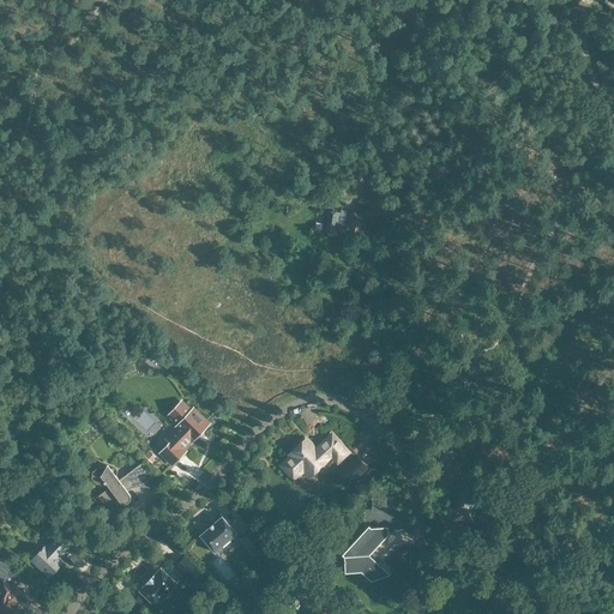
[(354,167),(351,185),(363,187),(366,169),(354,167)]
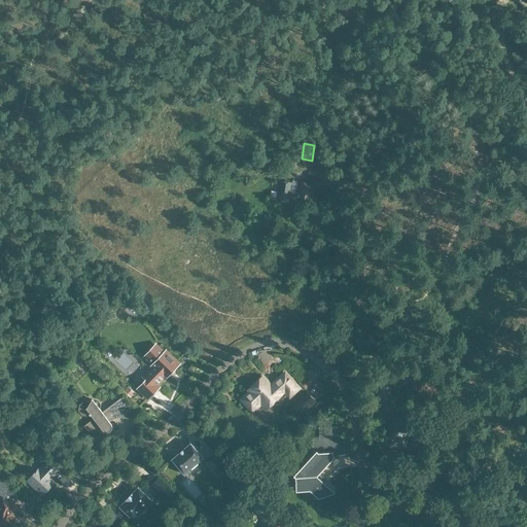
[(352,179),(339,177),(337,189),(350,191),(352,179)]
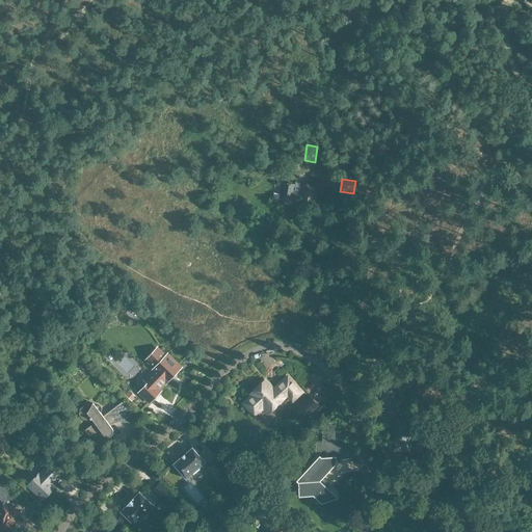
[(318,187),(301,184),(295,183),(295,185),(282,183),(280,202),(314,206),(316,201),(318,187)]
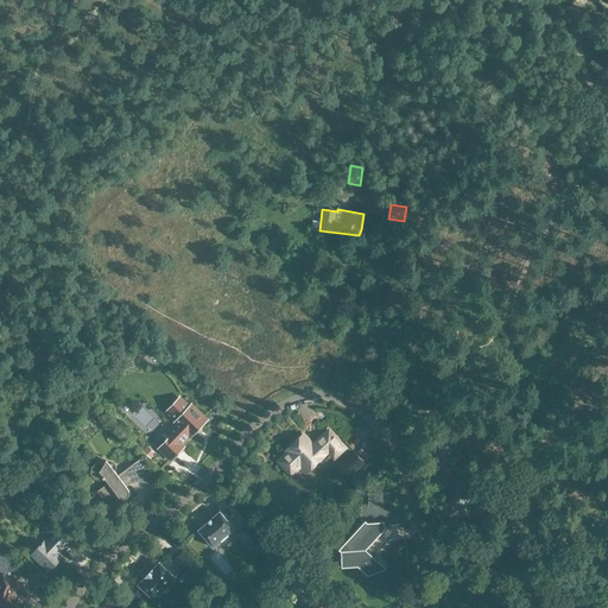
[(179,399),(168,411),(178,420),(170,430),(173,434),(159,449),(170,461),(184,447),(182,444),(201,425),(200,423),(204,417),(192,405),(190,409),(179,399)]
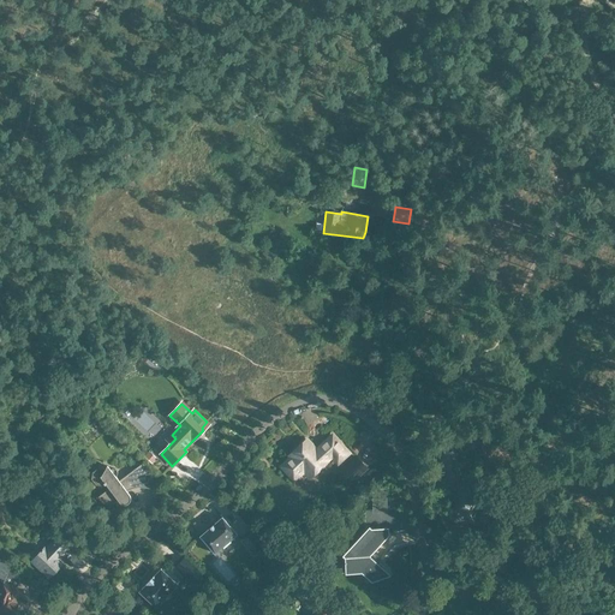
[(314,447),(308,440),(290,457),(292,458),(285,465),(284,470),(292,478),(297,478),(304,471),(310,478),(327,461),(332,457),(338,464),(348,453),(333,436),(316,452),(312,448),(314,447)]
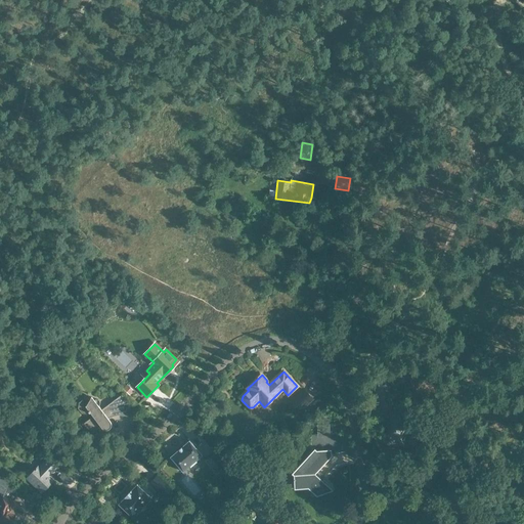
[(127,385),(123,389),(130,395),(134,391),(127,385)]
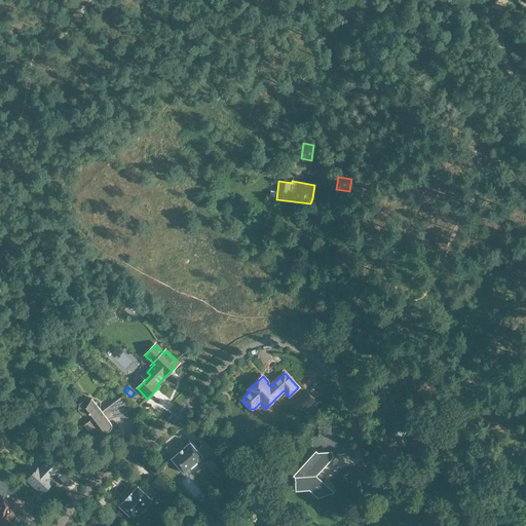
[(305,391),(292,405),(300,414),(314,401),(305,391)]
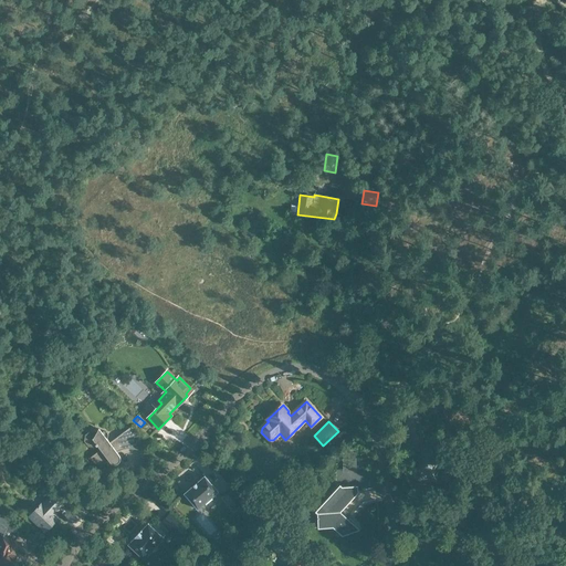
[(102,431),(102,432),(97,436),(96,433),(91,432),(87,436),(86,441),(90,444),(96,446),(96,447),(97,446),(101,450),(88,459),(102,469),(103,467),(103,465),(105,463),(106,461),(108,459),(111,458),(113,456),(114,454),(116,453),(118,452),(121,451),(123,450),(126,450),(127,450),(129,449),(133,449),(135,450),(138,450),(140,451),(132,427),(109,442),(106,439),(107,438),(108,437),(108,436),(108,435),(108,433),(107,433),(107,432),(106,432),(106,431),(105,431),(104,431),(103,431),(102,431)]
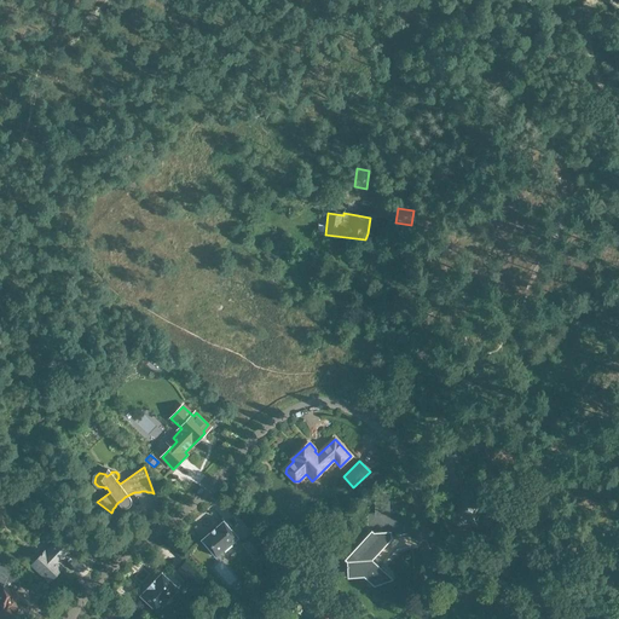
[(217,557),(224,551),(225,553),(232,547),(231,544),(239,538),(224,520),(202,541),(217,557)]
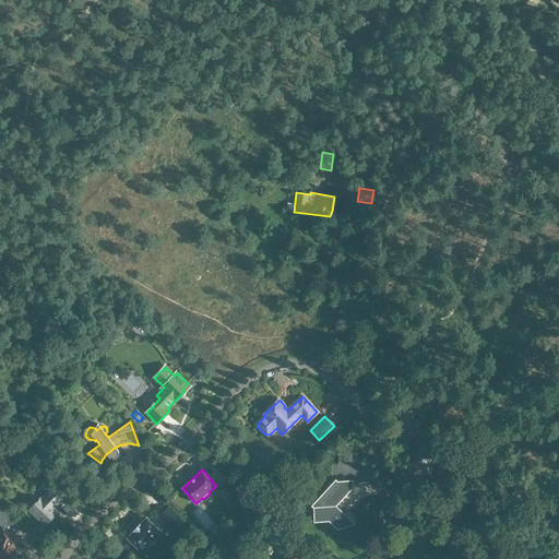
[(335,479),(311,506),(313,508),(313,516),(325,516),(328,514),(333,520),(331,522),(337,528),(348,524),(349,521),(334,507),(352,487),(352,480),(337,482),(335,479)]
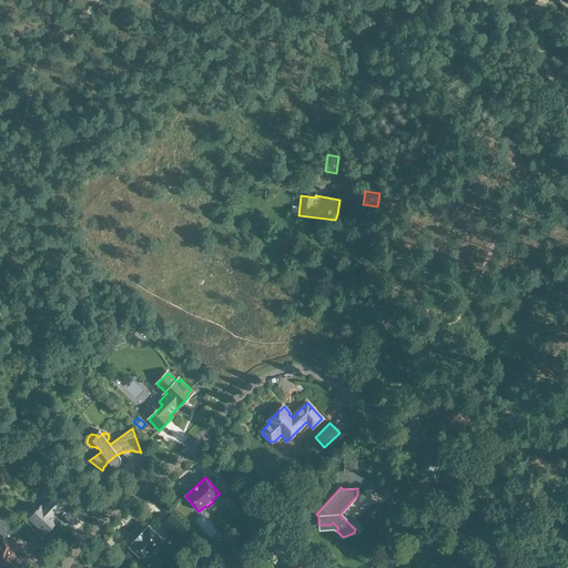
[(245,505),(232,489),(222,498),(235,514),(245,505)]
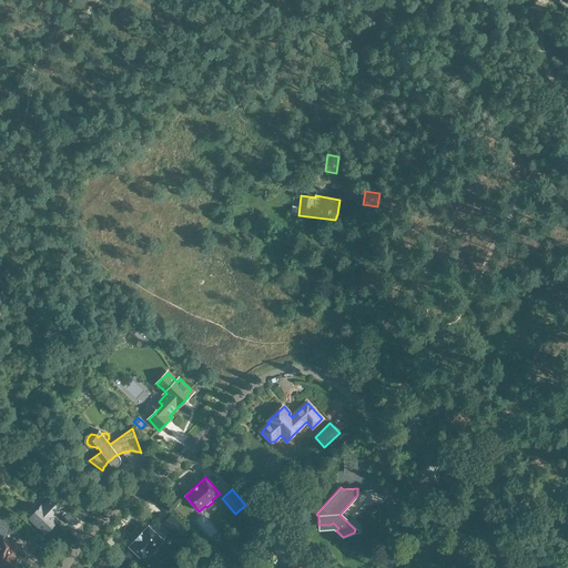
[(62,506),(52,497),(49,494),(40,504),(42,505),(29,518),(47,534),(58,521),(53,517),(62,506)]
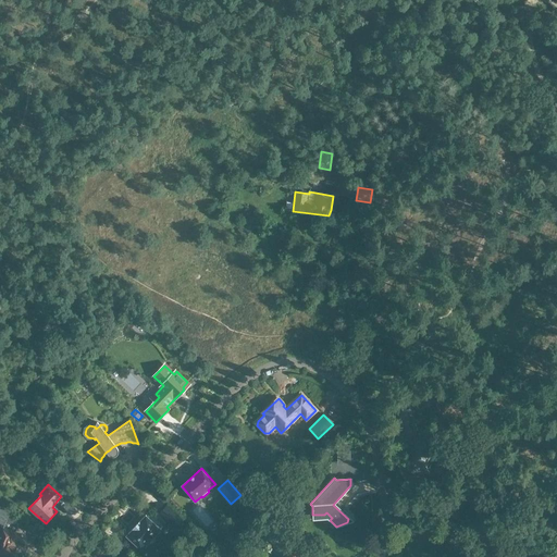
[(242,497),(236,502),(242,507),(247,503),(242,497)]
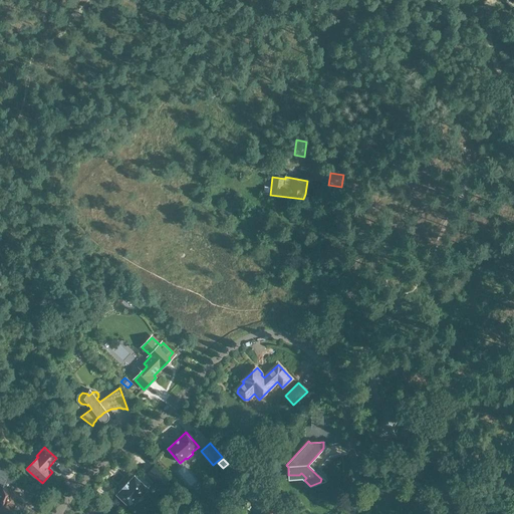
[(155,465),(146,475),(160,488),(169,479),(155,465)]
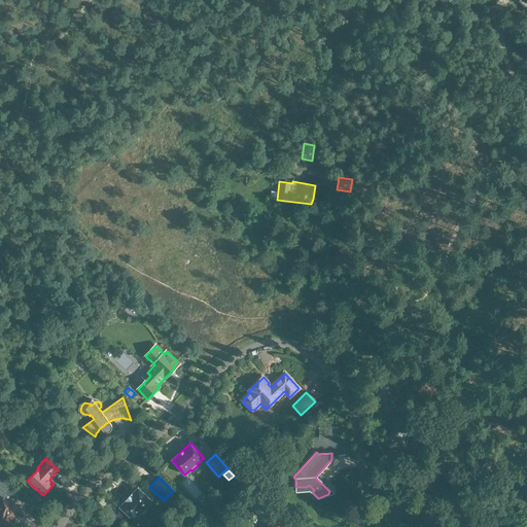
[(0,478),(0,495),(4,497),(8,486),(0,478)]
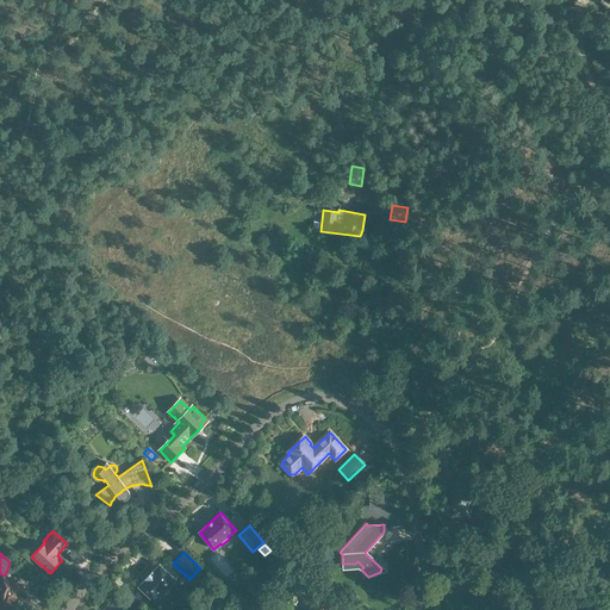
[(155,602),(162,595),(163,596),(166,596),(167,595),(169,593),(169,591),(169,589),(168,587),(175,580),(160,565),(154,572),(151,570),(142,579),(144,580),(139,587),(155,602)]
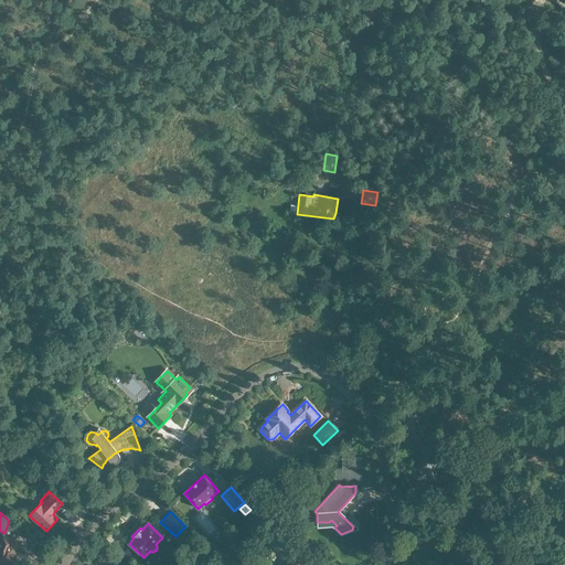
[(417,541),(439,547),(443,537),(419,532),(417,541)]
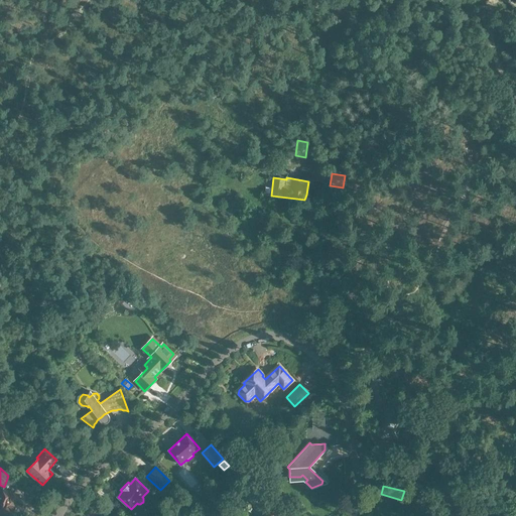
[(0,515),(10,515),(14,509),(8,506),(13,495),(3,490),(0,496),(0,515)]
